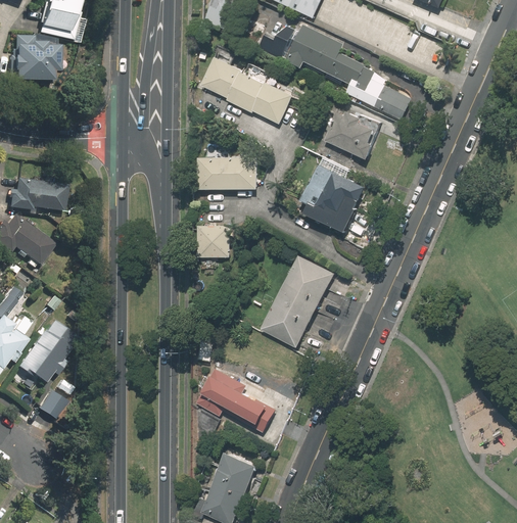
[(41,0),(34,32),(65,39),(75,0),(41,0)]
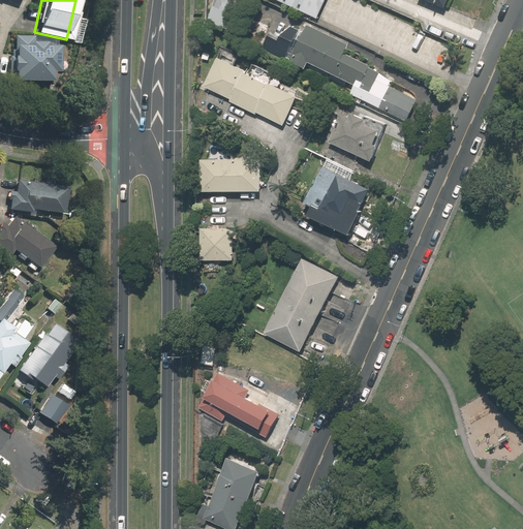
[(210,0),(203,18),(234,32),(248,0),(278,0),(313,17),(320,0),(210,0)]
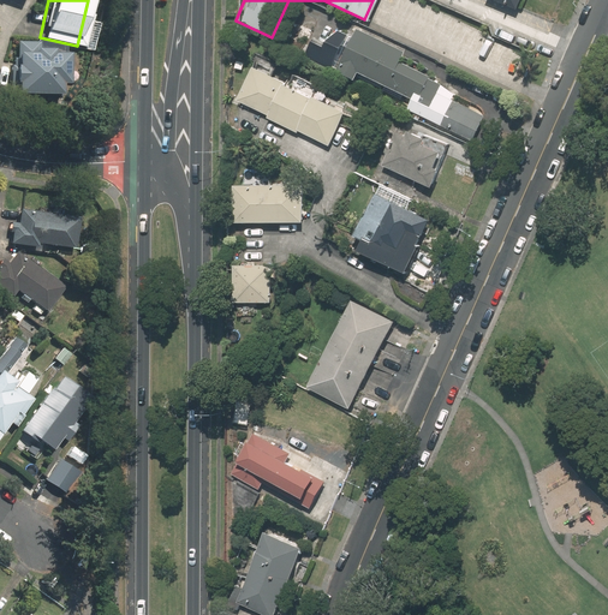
[(400,49),(355,25),(332,69),(347,76),(352,69),(382,84),(380,88),(399,99),(401,95),(412,101),(406,112),(466,143),(482,113),(433,88),(436,81),(395,59),(400,49)]
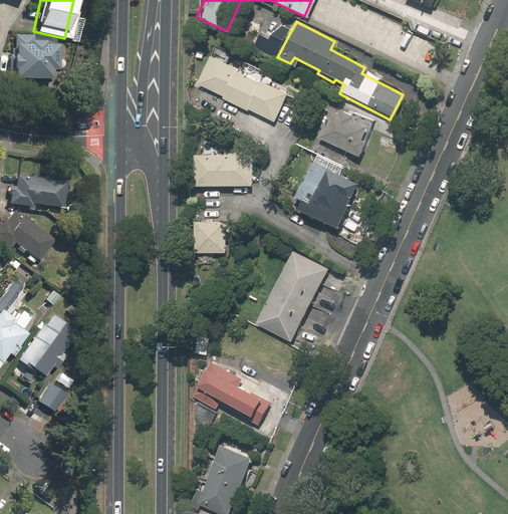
[(28,39),(28,34),(10,33),(8,68),(11,68),(10,76),(47,78),(47,69),(52,69),(53,43),(39,43),(40,39),(28,39)]
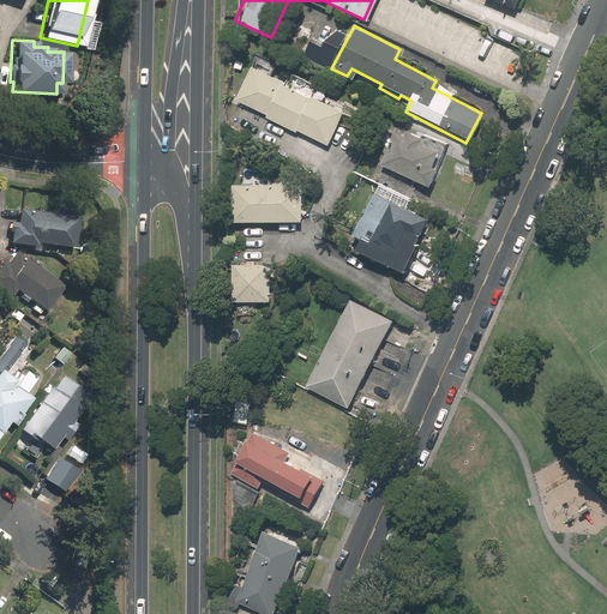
[(263,118),(293,132),(295,128),(326,143),(343,107),(252,65),(235,101),(264,114),(263,118)]
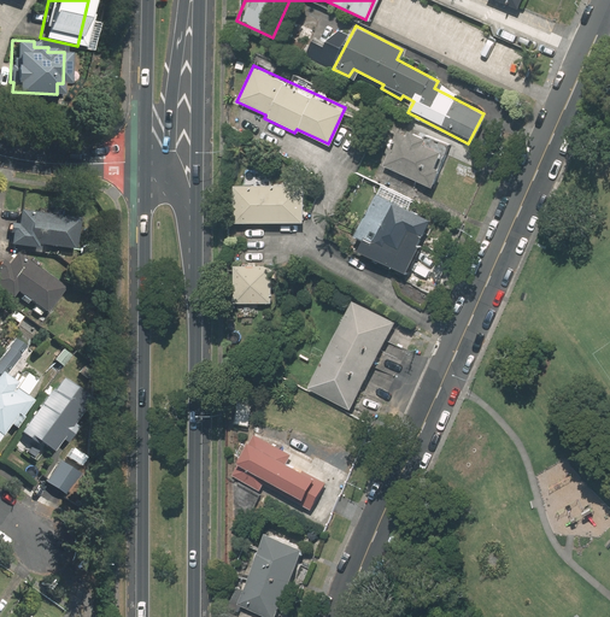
[(382,164),(430,187),(439,168),(435,166),(445,146),(400,125),(382,164)]
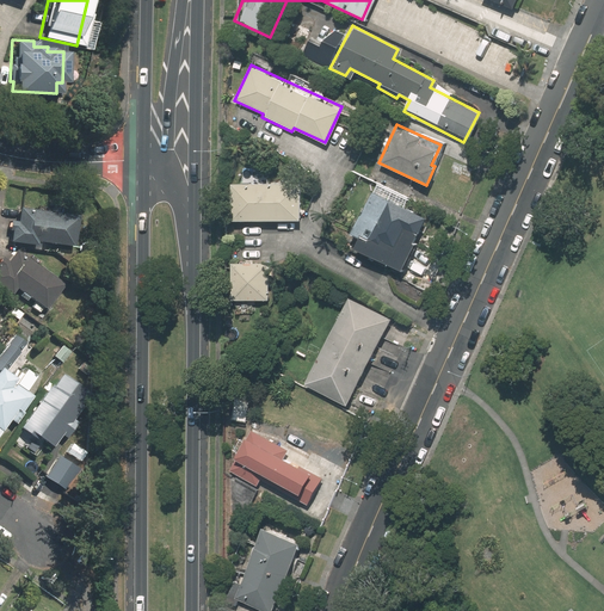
[(300,220),(300,183),(239,184),(239,220),(300,220)]
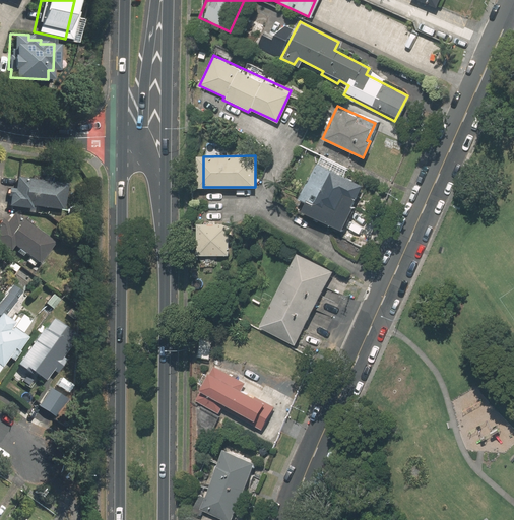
[(313,163),(298,199),(326,211),(327,208),(338,213),(345,198),(354,202),(362,184),(313,163)]
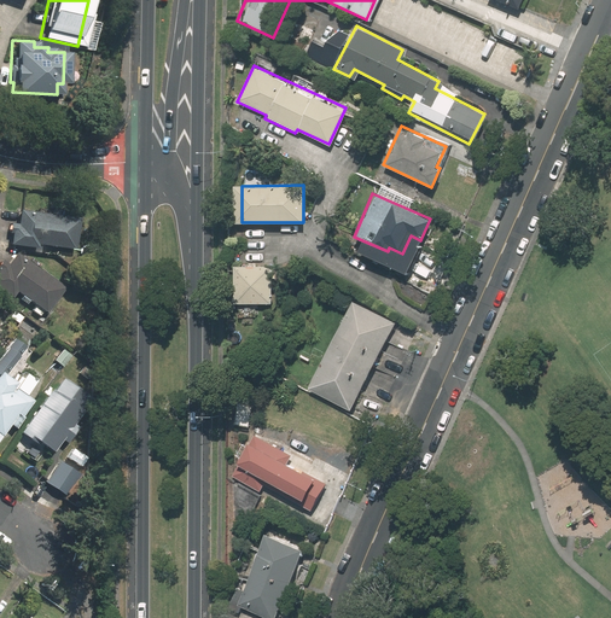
[(12,225),(5,223),(3,232),(6,233),(4,244),(30,249),(31,243),(69,250),(74,219),(15,209),(12,225)]
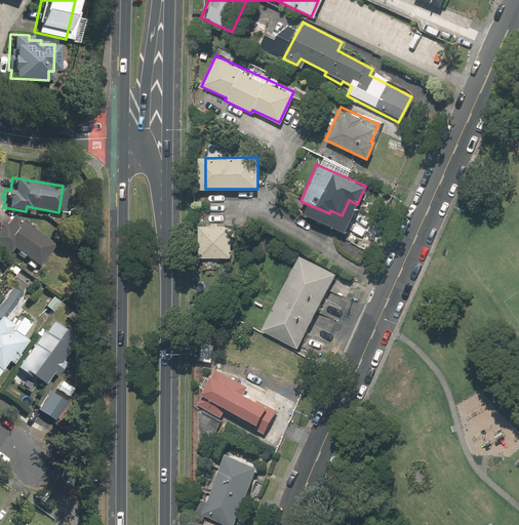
[(0,248),(6,252),(9,247),(35,266),(51,244),(9,214),(2,225),(0,223),(0,248)]
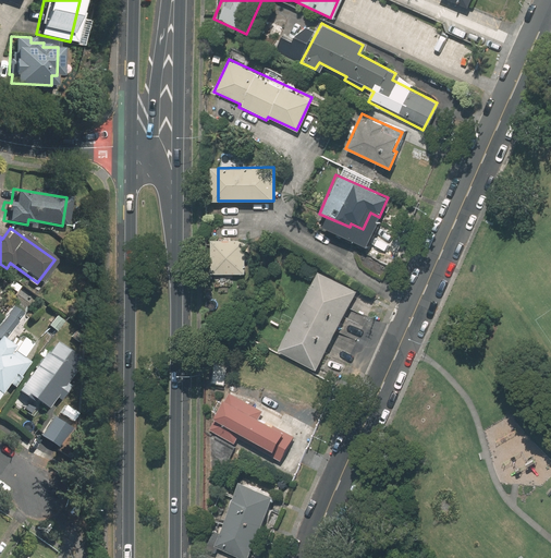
[(212,234),(210,275),(242,276),(243,237),(212,234)]
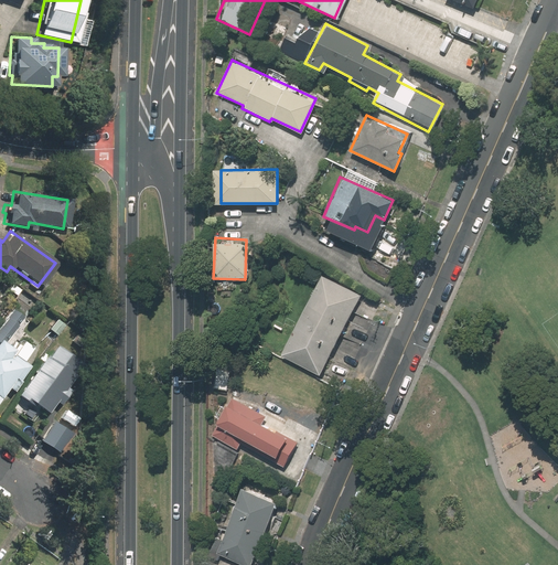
[(321,275),(307,301),(345,321),(360,295),(321,275)]
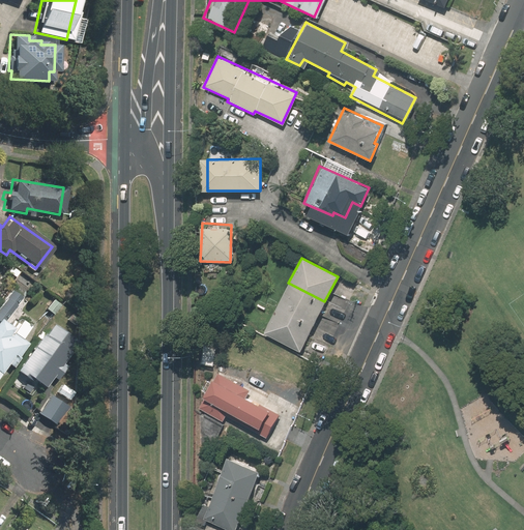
[(288,283),(275,307),(312,327),(324,301),(288,283)]
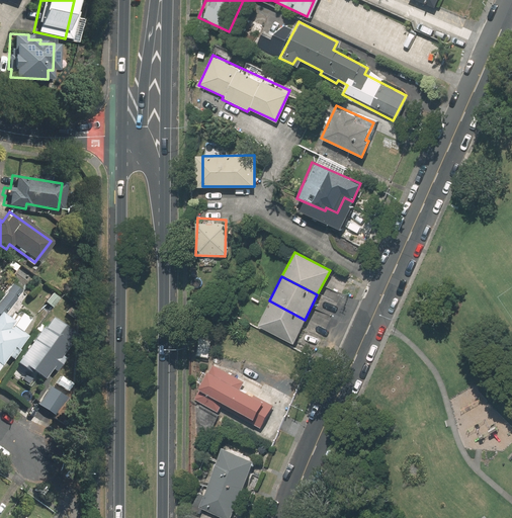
[(48,292),(39,301),(48,308),(55,297),(48,292)]
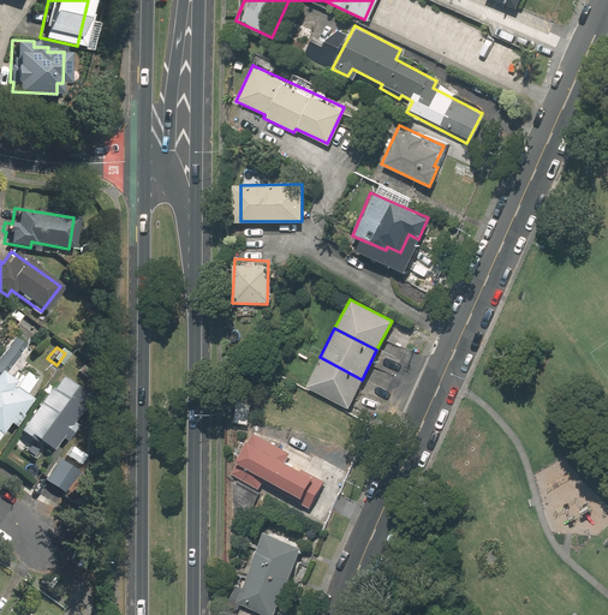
[(320,357),(304,387),(346,408),(362,380),(320,357)]
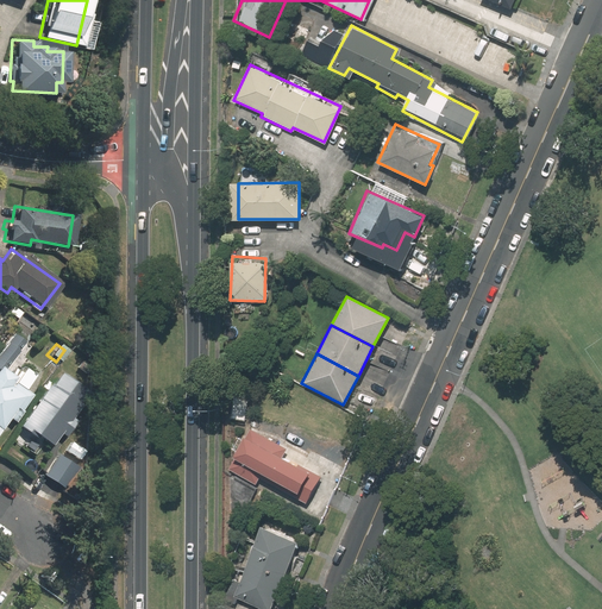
[(17,366),(10,376),(0,369),(0,425),(5,419),(8,422),(29,394),(22,389),(30,376),(17,366)]
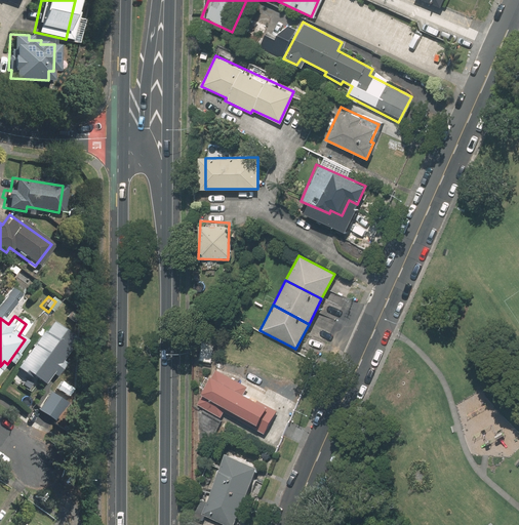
[(51,377),(63,362),(58,359),(74,336),(48,319),(40,330),(38,329),(11,367),(39,387),(48,374),(51,377)]
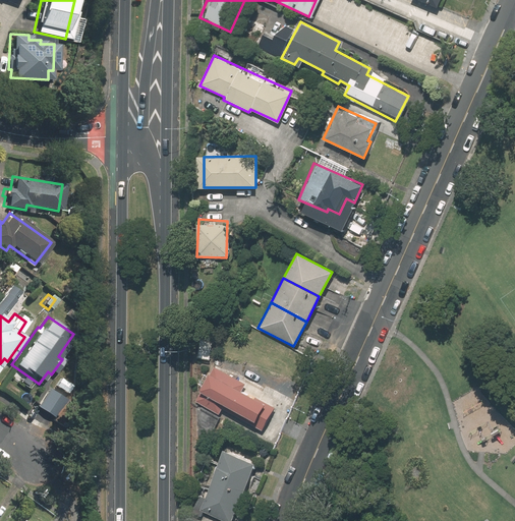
[(239,389),(243,382),(212,364),(191,403),(214,415),(218,408),(262,431),(275,407),(239,389)]
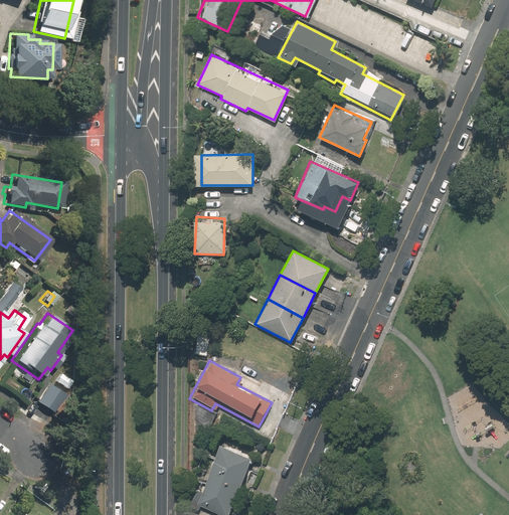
[(50,413),(61,395),(43,383),(32,401),(50,413)]
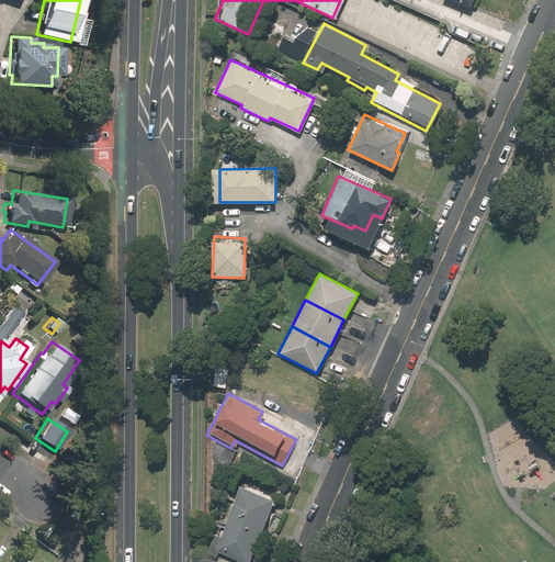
[(219,535),(213,531),(203,553),(214,559),(217,551),(240,561),(247,561),(276,496),(244,481),(219,535)]
